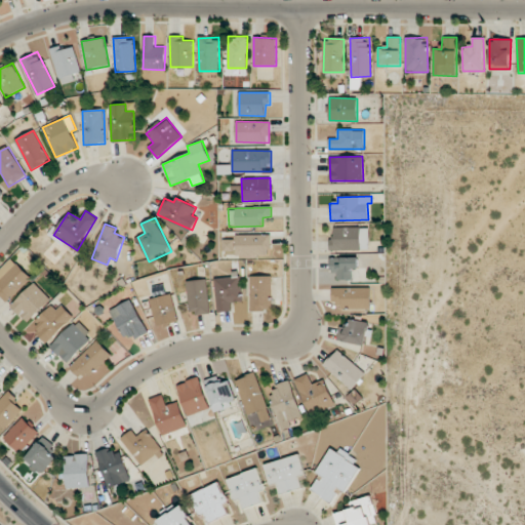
[(329,249),(369,250),(369,228),(334,228),(333,239),(329,239),(329,249)]
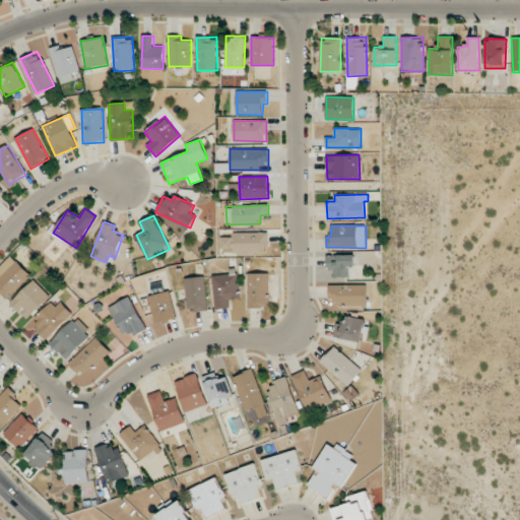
[(220,238),(221,253),(268,252),(267,232),(233,233),(233,237),(220,238)]
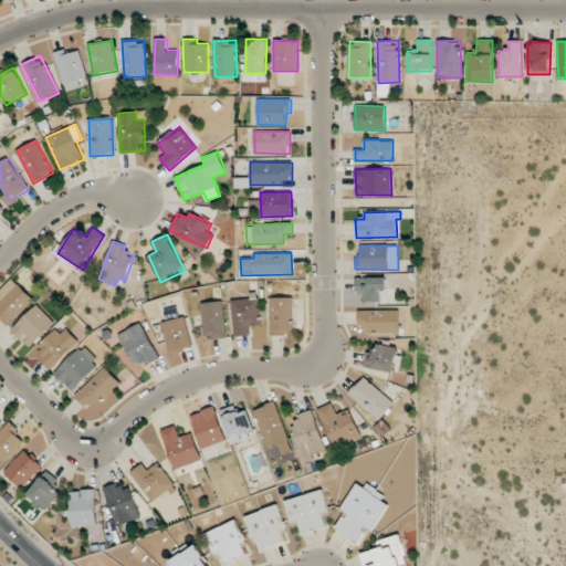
[(358,278),(358,301),(380,301),(380,290),(387,290),(387,278),(358,278)]
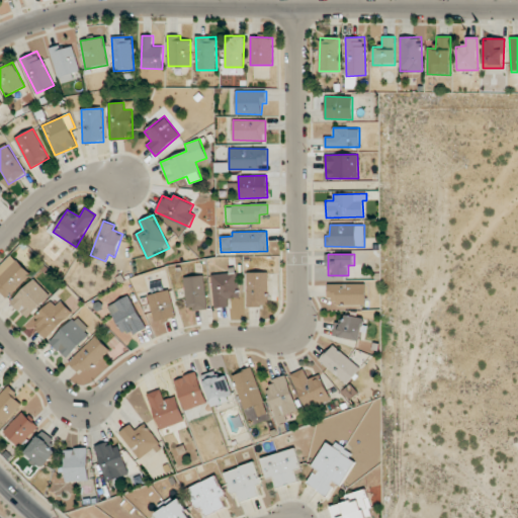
[(30,273),(10,255),(0,265),(0,286),(9,295),(30,273)]
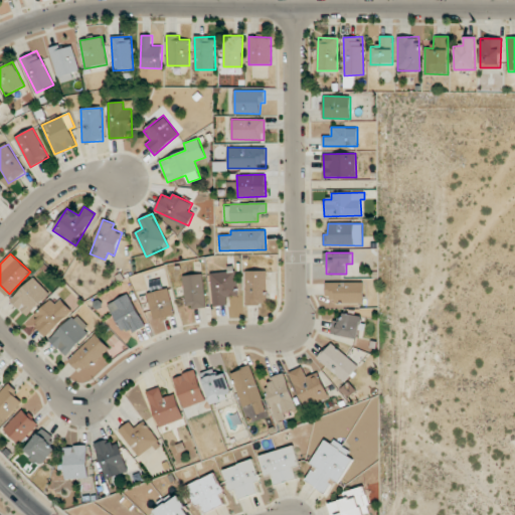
[(266,271),(245,271),(245,305),(266,304),(266,271)]
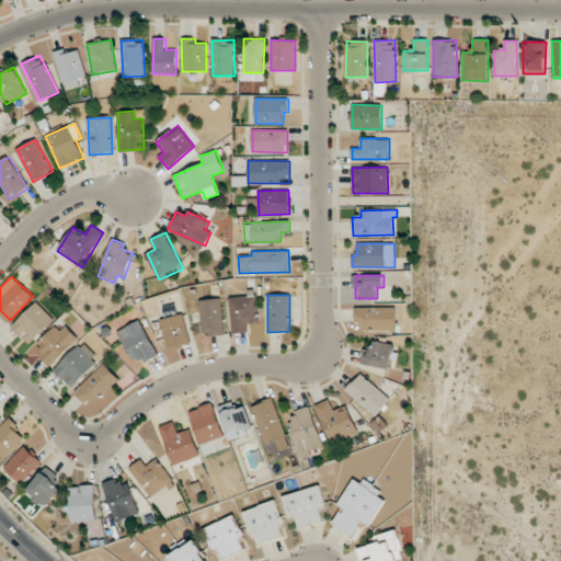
[(248,333),(248,322),(258,322),(258,296),(230,296),(231,333),(248,333)]
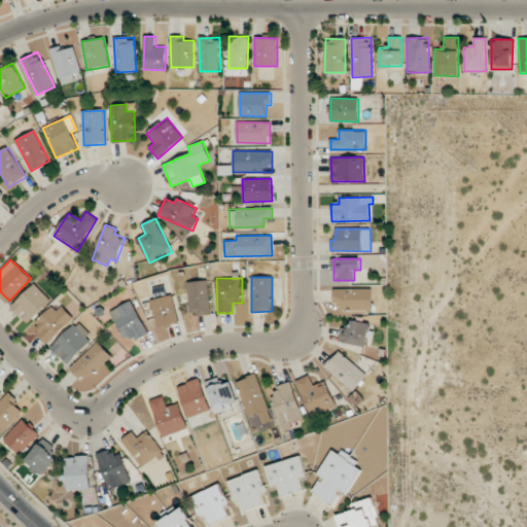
[(211,314),(207,280),(187,282),(191,317),(211,314)]
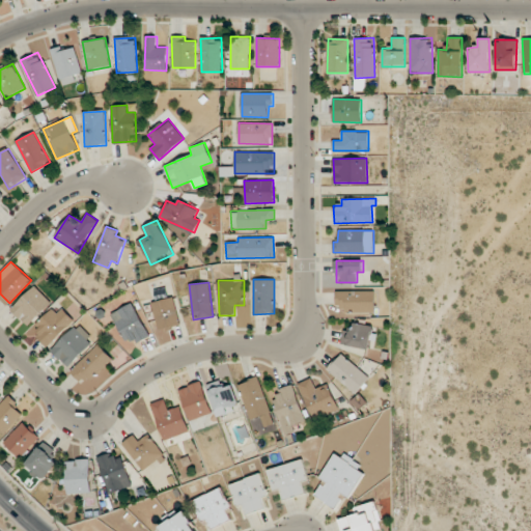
[(51,303),(35,286),(10,308),(27,326),(51,303)]
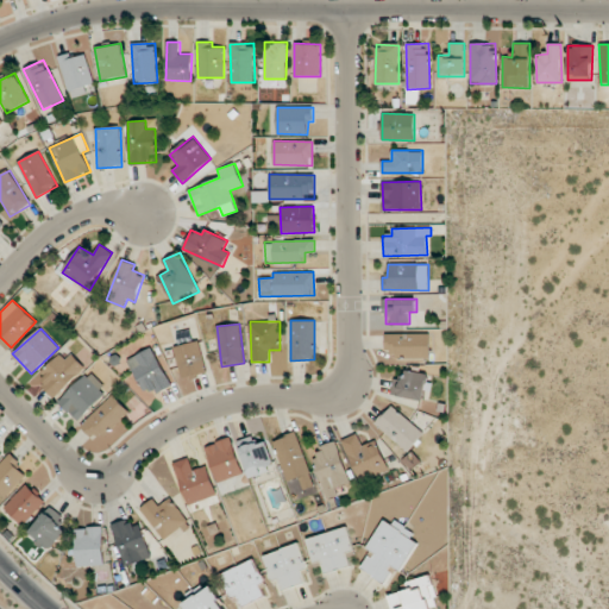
[(431,334),(385,333),(385,356),(429,357),(431,334)]
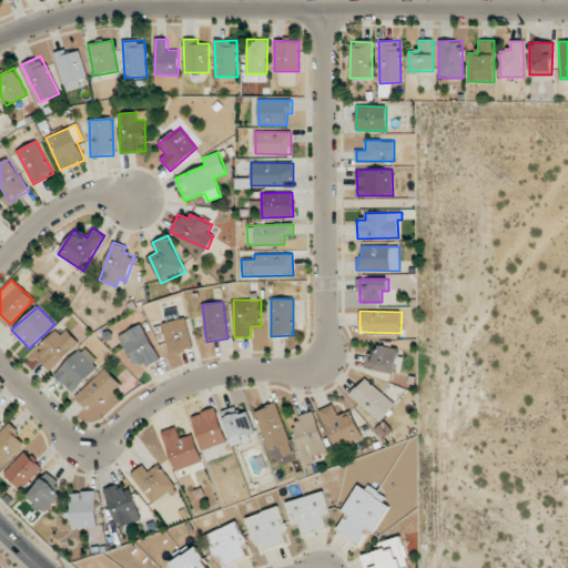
[(169,353),(193,347),(188,317),(162,323),(169,353)]
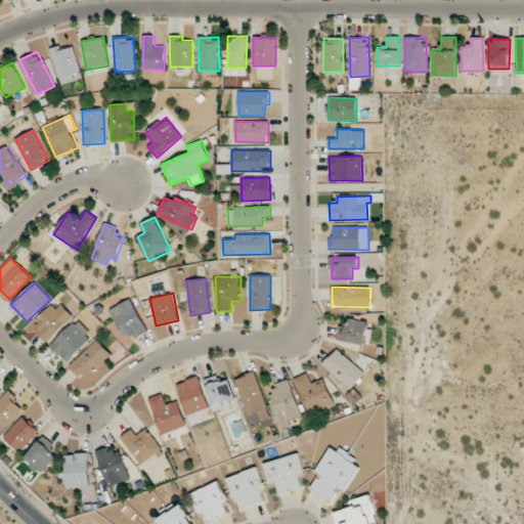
[(111,308),(124,338),(132,334),(135,339),(147,333),(132,299),(111,308)]
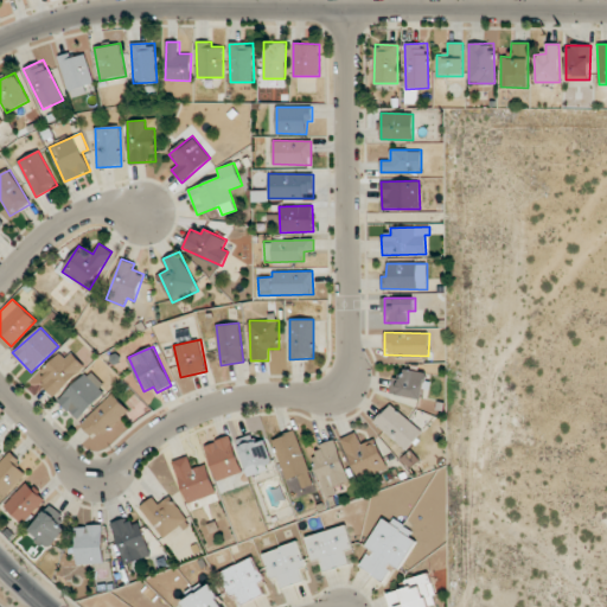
[(39,376),(56,395),(85,366),(68,347),(39,376)]
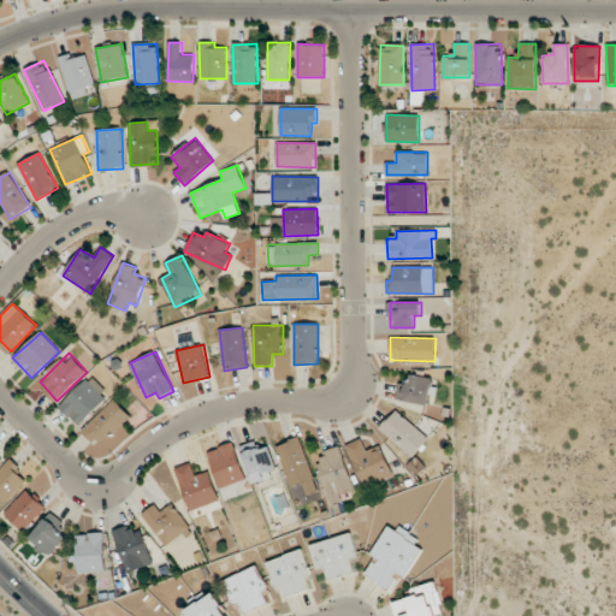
[(409,383),(398,381),(396,400),(430,404),(432,378),(410,375),(409,383)]
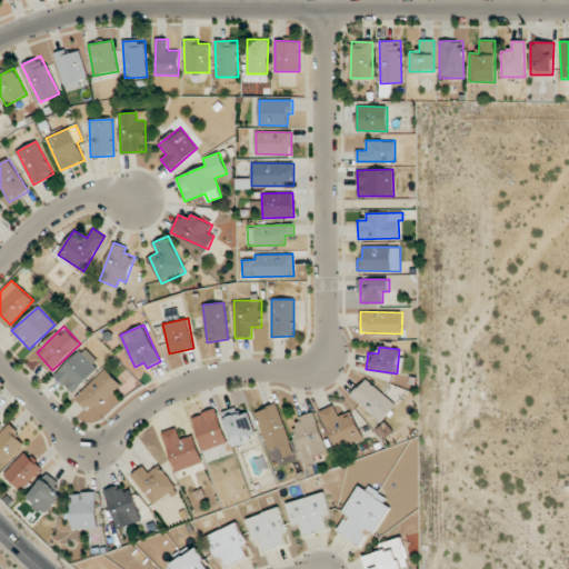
[(82,348),(55,376),(73,393),(100,365),(82,348)]
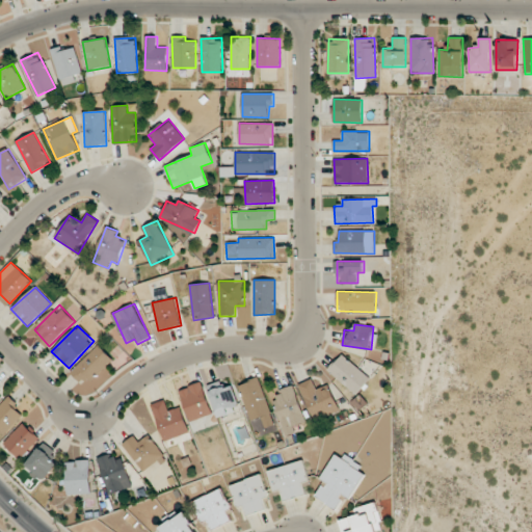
[(84,387),(112,360),(100,345),(71,372),(84,387)]
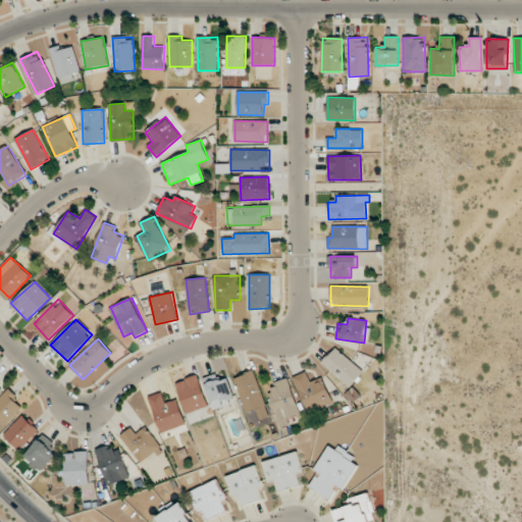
[(350,387),(363,371),(335,347),(322,363),(350,387)]
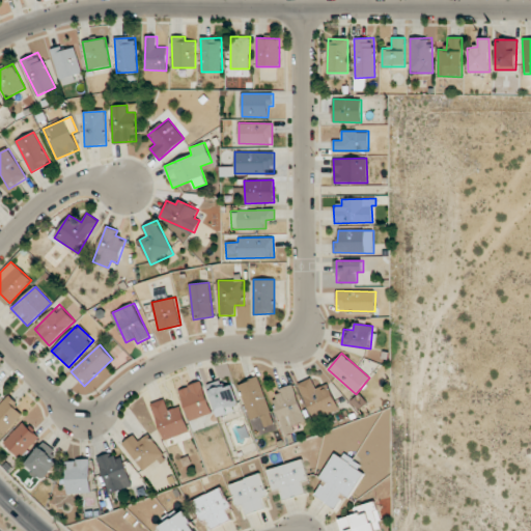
[(255,437),(269,432),(267,426),(274,423),(259,378),(239,384),(255,437)]
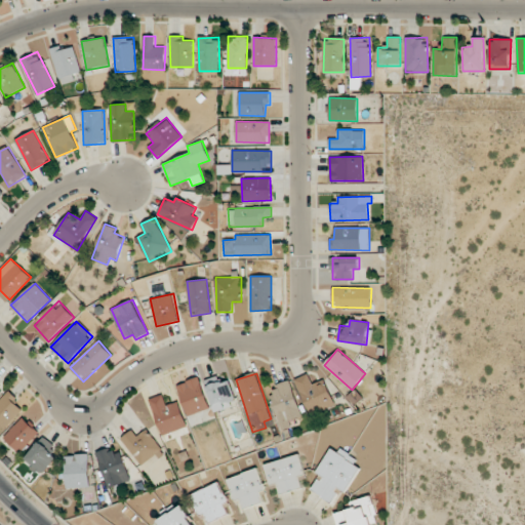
[(335,405),(325,379),(312,384),(308,374),(295,378),(309,415),(335,405)]
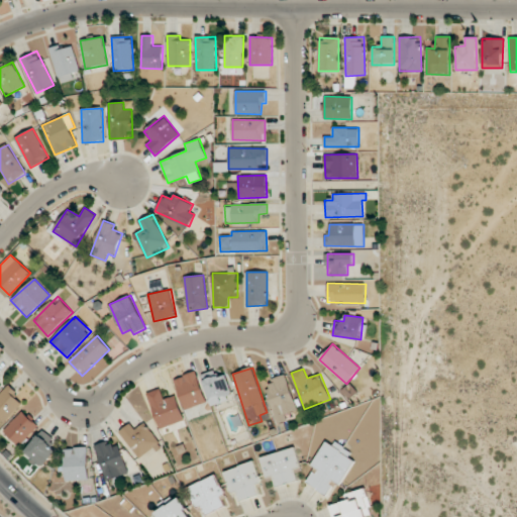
[(175,379),(185,410),(207,403),(196,372),(175,379)]
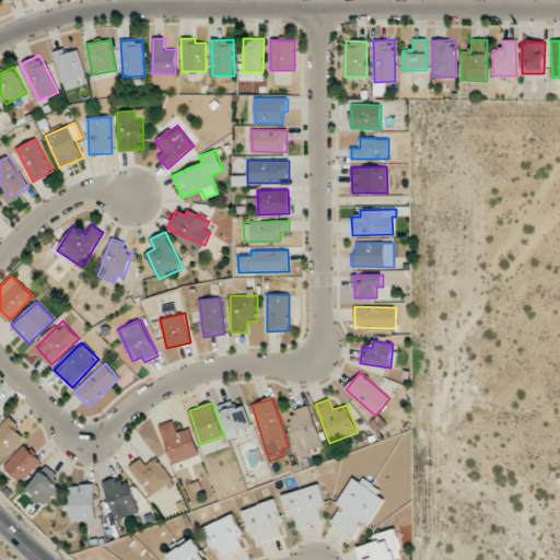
[(231,439),(254,430),(244,404),(220,412),(231,439)]
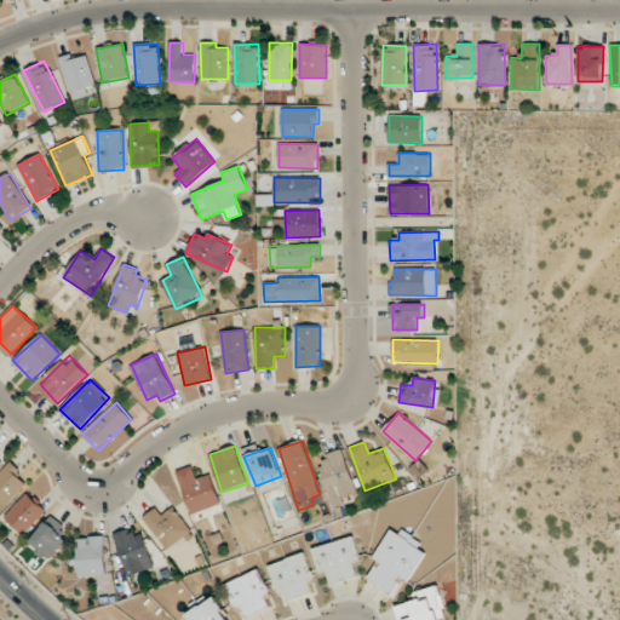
[(343,498),(357,492),(342,449),(316,458),(334,506),(344,503),(343,498)]
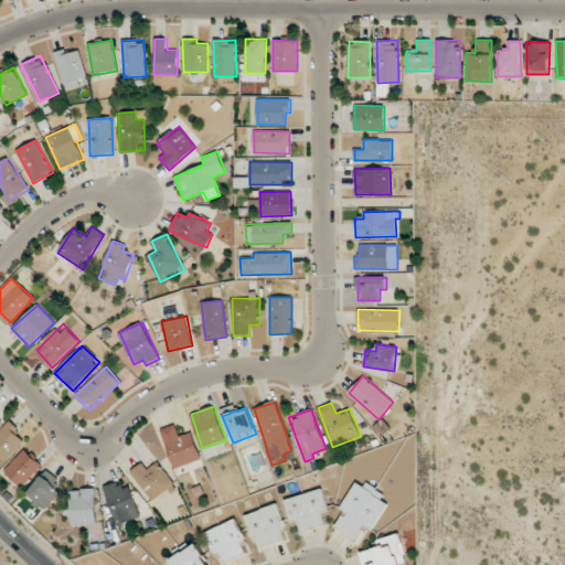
[(8,422),(0,430),(0,458),(4,462),(27,438),(8,422)]
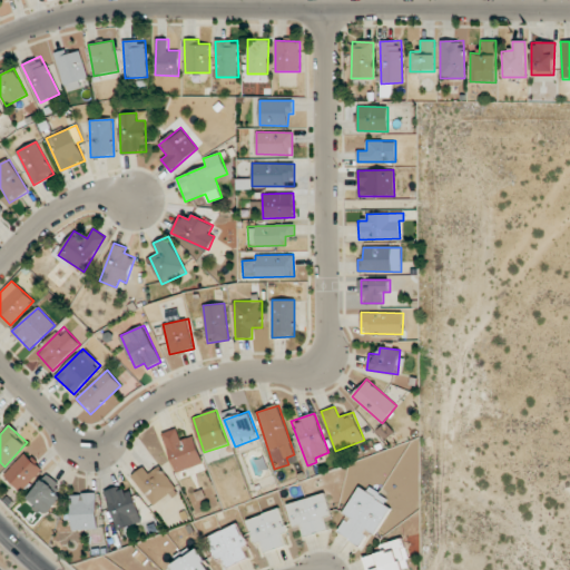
[(193,435),(182,440),(176,428),(161,433),(177,473),(204,462),(193,435)]
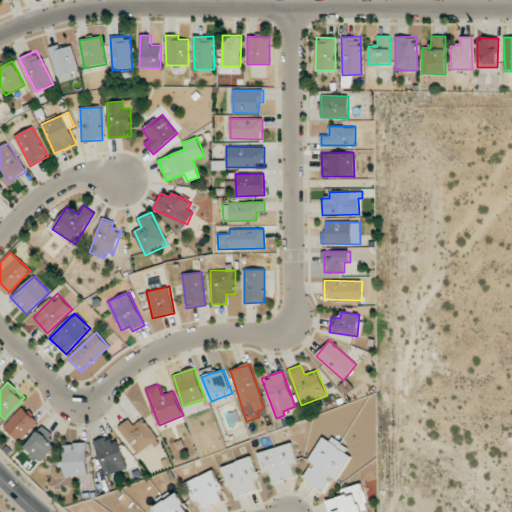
[(18,441),(38,422),(23,407),(3,425),(18,441)]
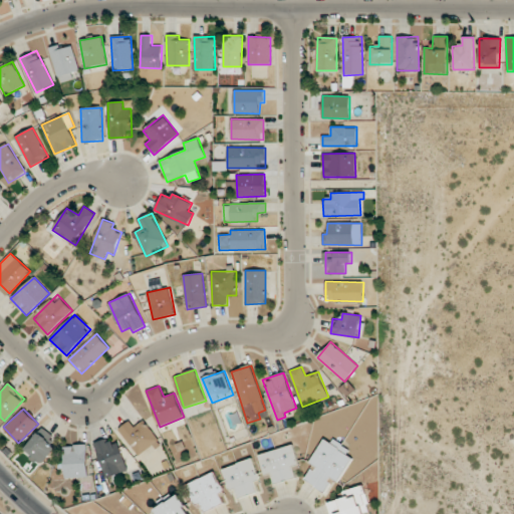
[(158,442),(145,420),(134,426),(131,421),(119,428),(136,455),(158,442)]
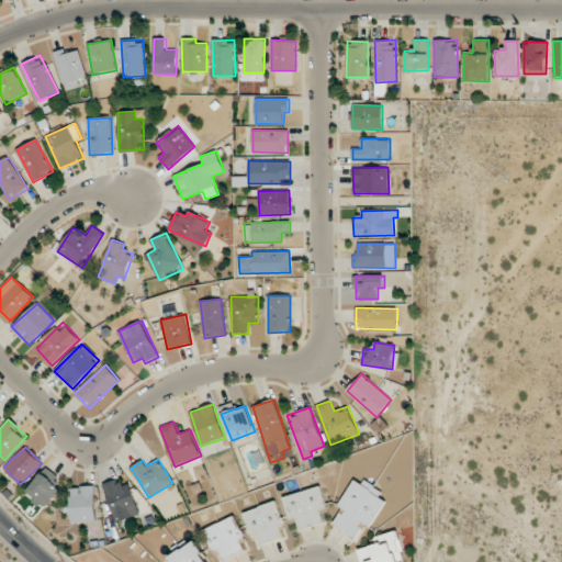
[(36,502),(46,508),(59,490),(54,486),(60,478),(45,467),(27,492),(38,498),(36,502)]
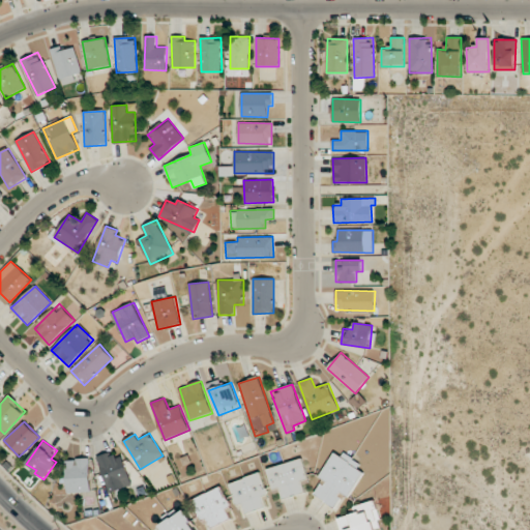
[(350,496),(365,468),(334,450),(319,478),(322,480),(315,495),(334,506),(342,492),(350,496)]
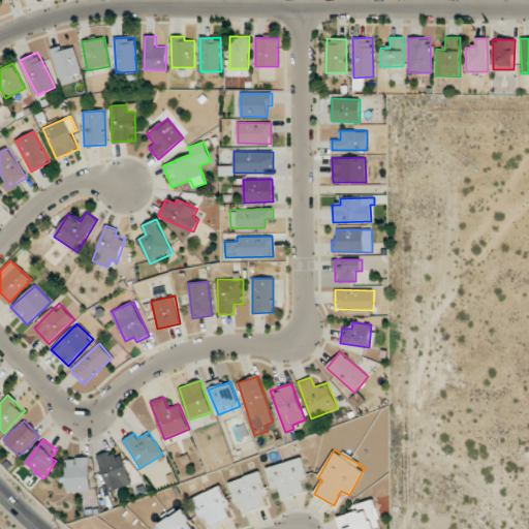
[(110,492),(132,484),(120,453),(111,457),(109,452),(96,457),(110,492)]
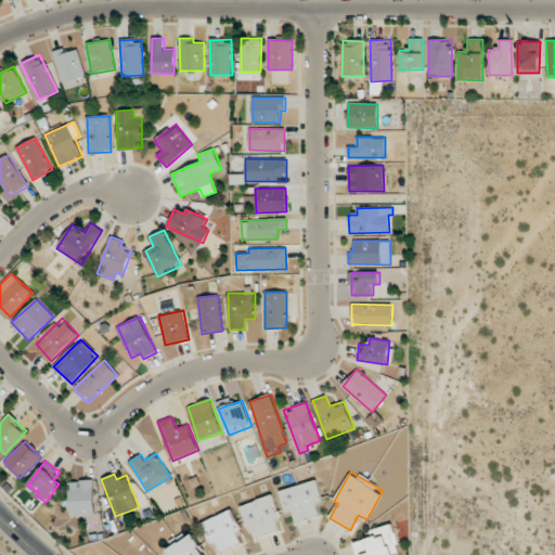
[(95,515),(93,480),(69,481),(71,515),(95,515)]
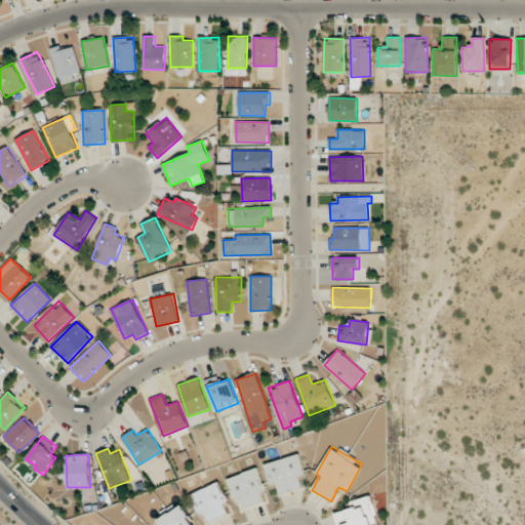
[(264,463),(270,484),(276,482),(280,493),(301,487),(298,475),(305,473),(299,454),(264,463)]
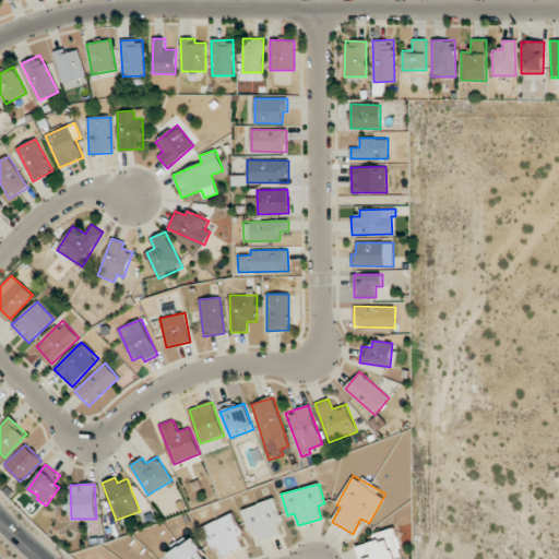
[(241,510),(249,532),(254,530),(259,542),(281,534),(276,522),(282,520),(274,498),(241,510)]
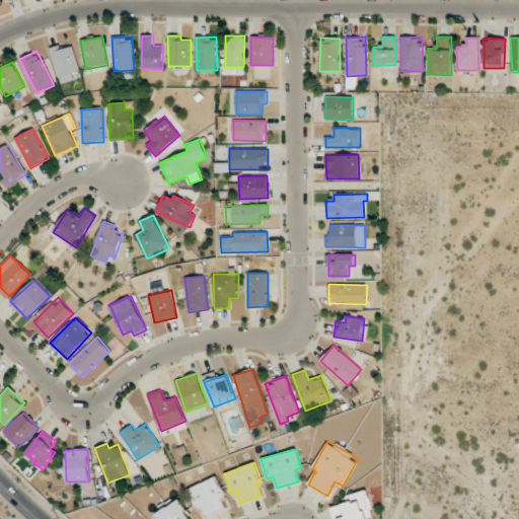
[(197,509),(203,507),(208,516),(226,509),(221,497),(225,495),(217,476),(189,489),(197,509)]
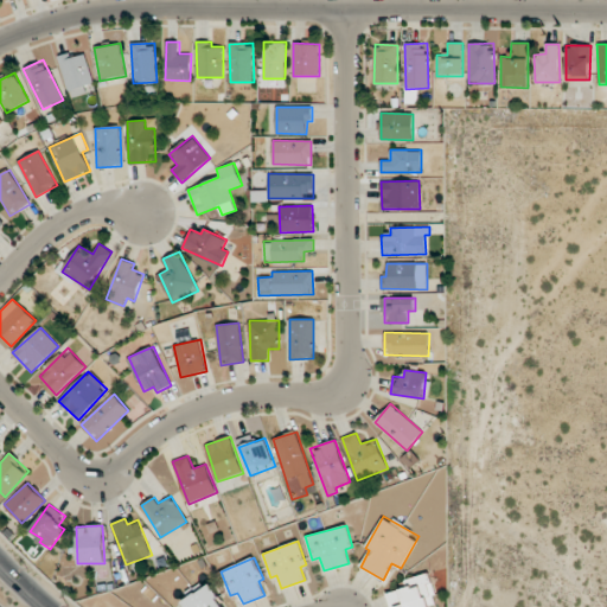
[(410,579),(413,587),(388,593),(391,606),(438,606),(429,573),(410,579)]
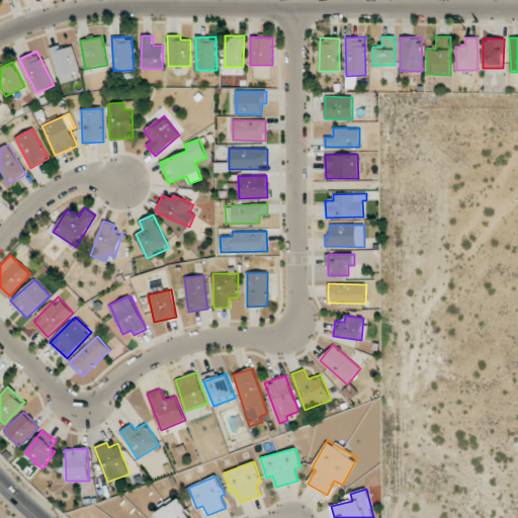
[(191,517),(180,499),(158,512),(161,517),(191,517)]
